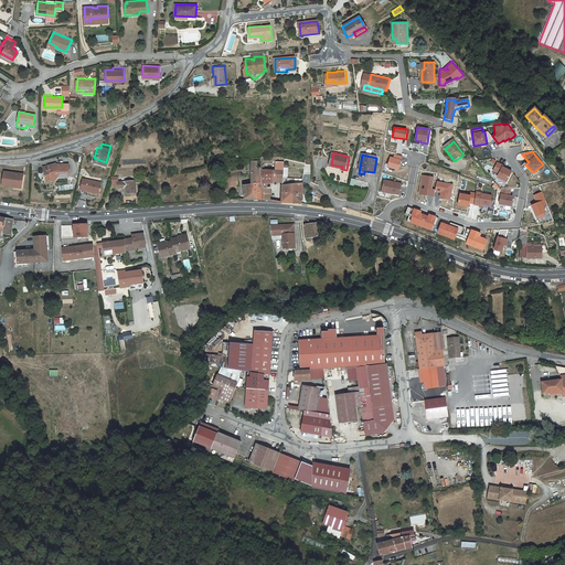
[(403,157),(394,155),(394,158),(391,157),(387,167),(400,170),(403,157)]
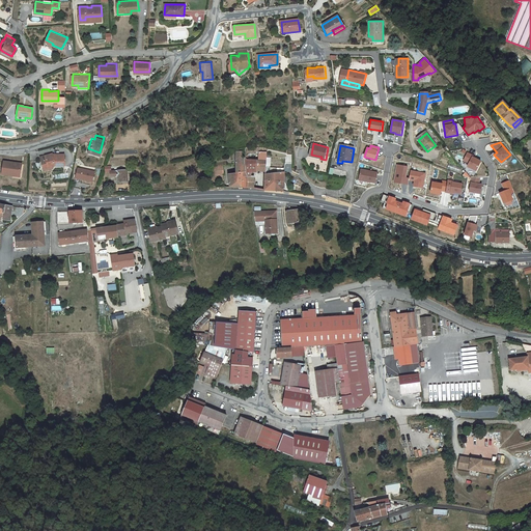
[(233,159),(233,169),(241,169),(245,169),(245,156),(245,154),(242,154),(242,148),(235,148),(233,159)]
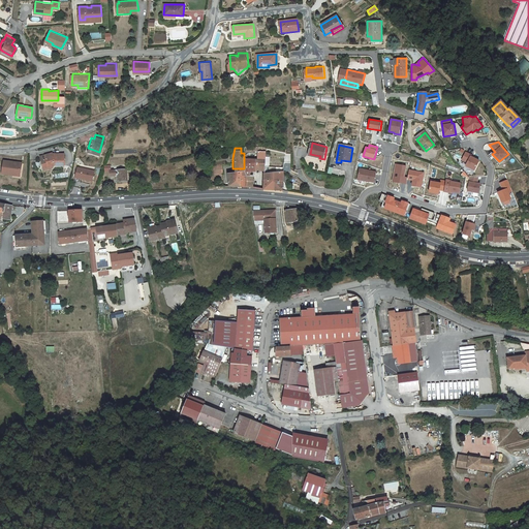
[(472,155),(466,152),(462,160),(467,162),(466,165),(475,170),(480,160),(472,156),(472,155)]
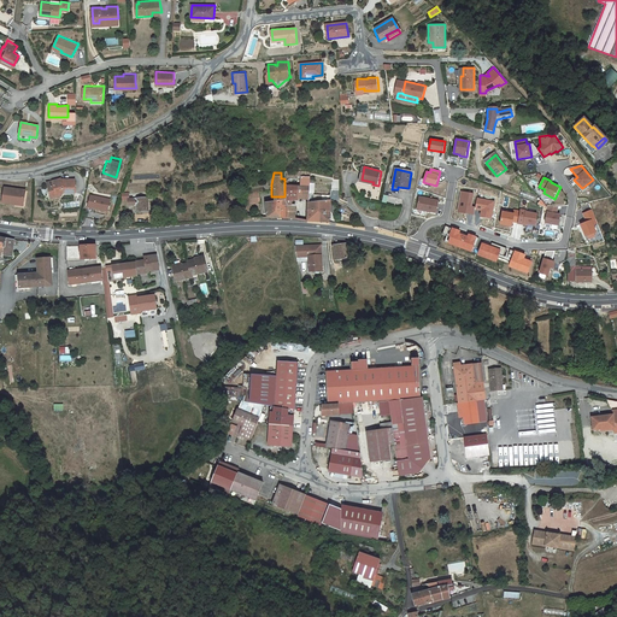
[(75,193),(75,180),(62,180),(62,178),(51,181),(53,189),(48,191),(50,197),(63,193),(75,193)]
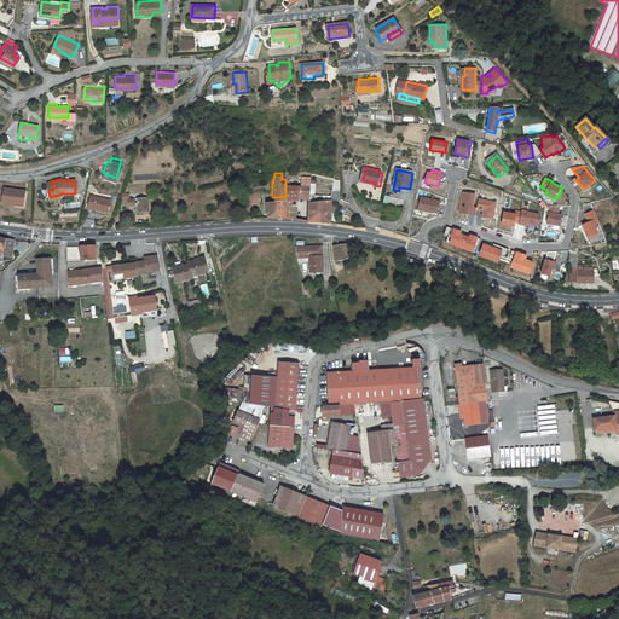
[(285,197),(291,197),(294,197),(298,197),(299,191),(299,183),(285,181),(285,197)]
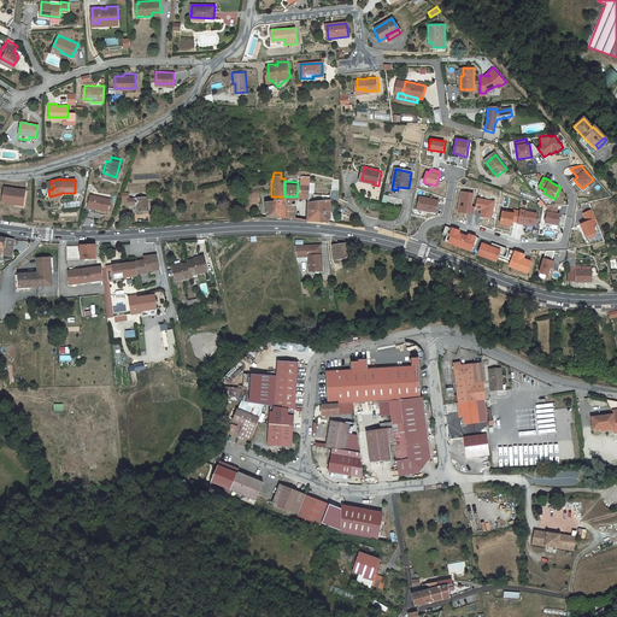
[(309,182),(298,182),(298,191),(307,192),(309,182)]
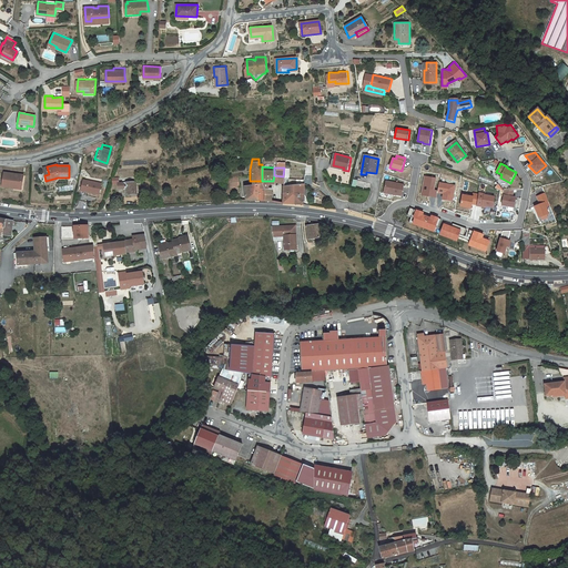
[(24,171),(3,169),(1,185),(23,188),(24,171)]
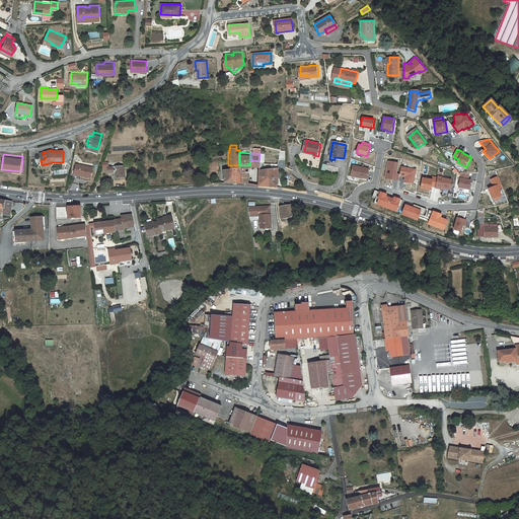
[(215,159),(205,161),(206,168),(217,167),(215,159)]
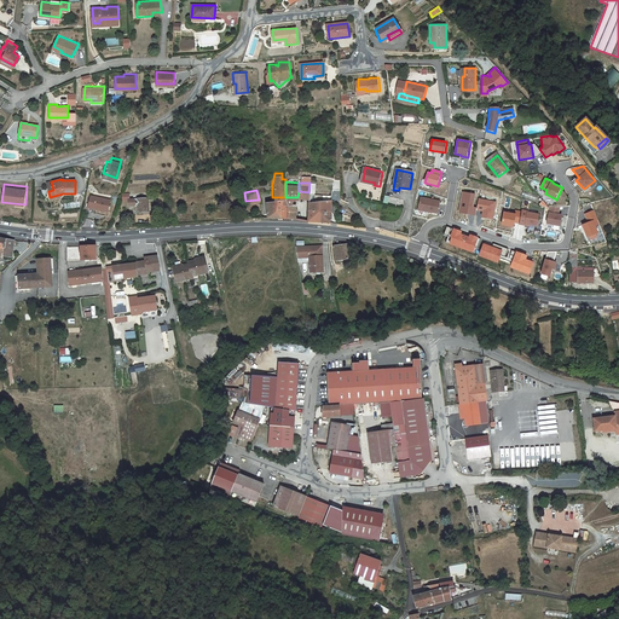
[(110,196),(91,191),(87,203),(108,208),(110,196)]
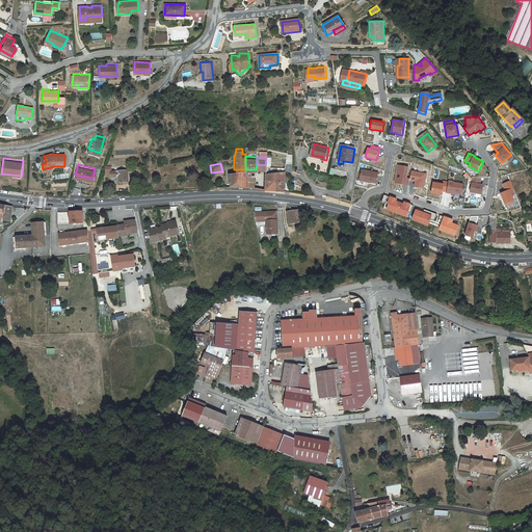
[(408,166),(397,165),(395,183),(409,185),(409,181),(409,179),(407,178),(408,166)]
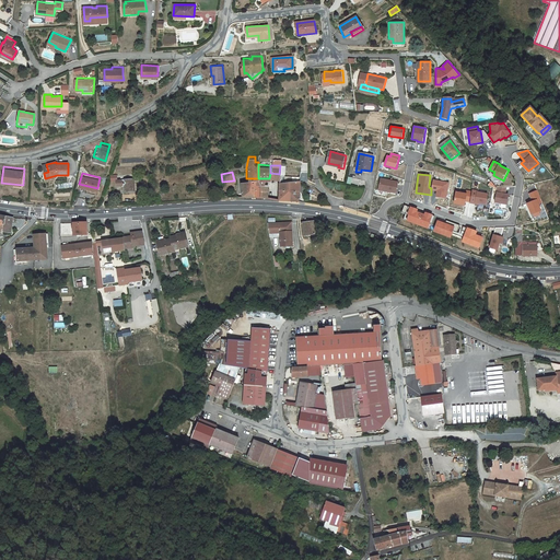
[(133,176),(115,177),(116,184),(123,183),(123,188),(133,187),(133,176)]
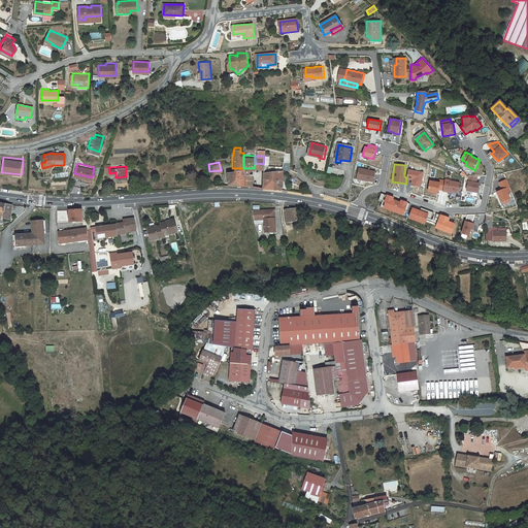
[(234,183),(239,184),(239,168),(232,168),(226,168),(228,183),(229,183),(230,183),(234,183)]
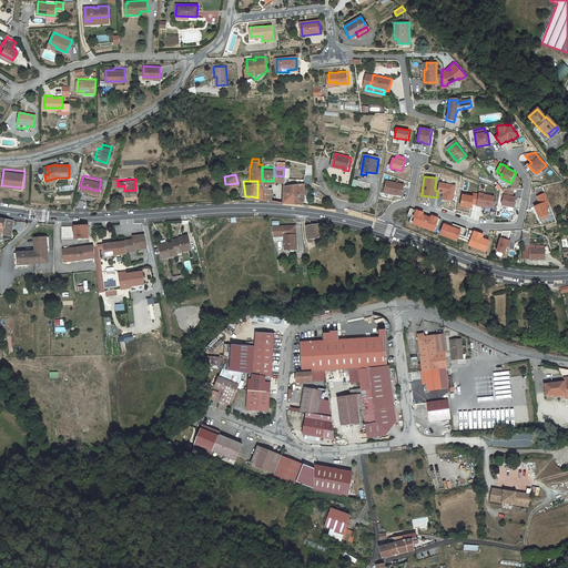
[(271,198),(270,184),(266,184),(267,181),(262,181),(257,181),(257,198),(259,198),(263,198),(271,198)]
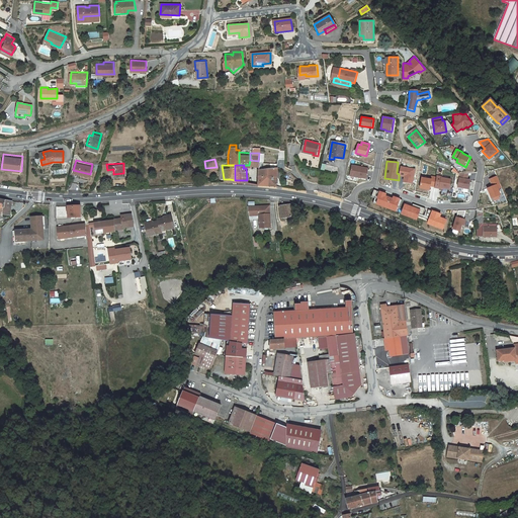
[(368,169),(352,165),(349,176),(366,180),(368,169)]
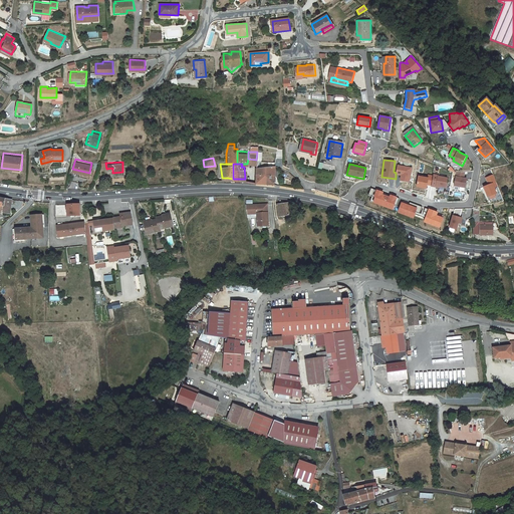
[(273,183),(274,165),(267,166),(266,182),(268,182),(273,183)]
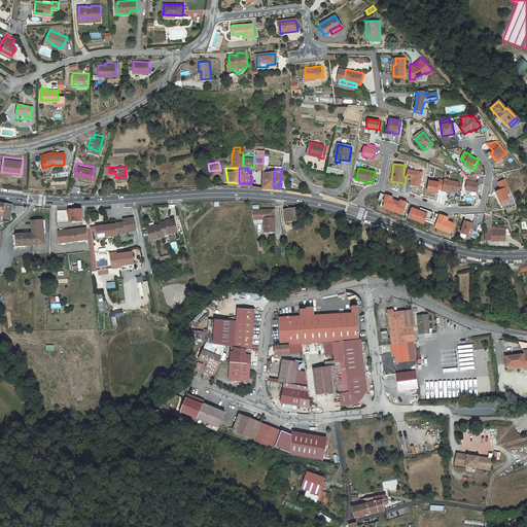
[(422,172),(408,169),(406,179),(411,180),(410,184),(420,187),(422,172)]
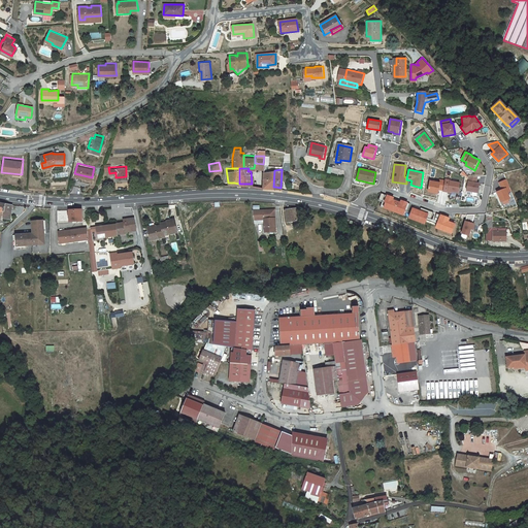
[(274,170),(263,170),(262,186),(266,186),(273,187),(274,170)]
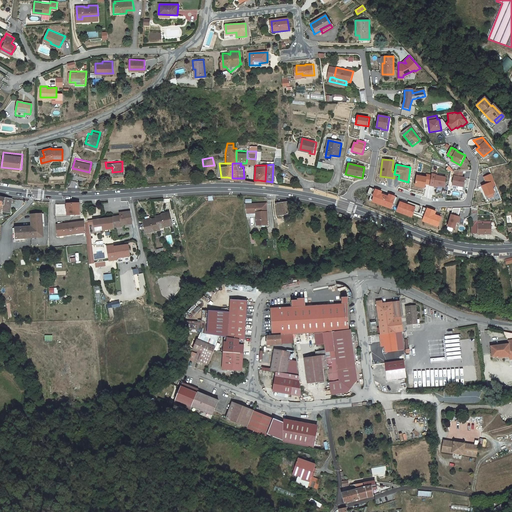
[(463,171),(454,173),(452,185),(464,187),(466,177),(463,177),(463,171)]
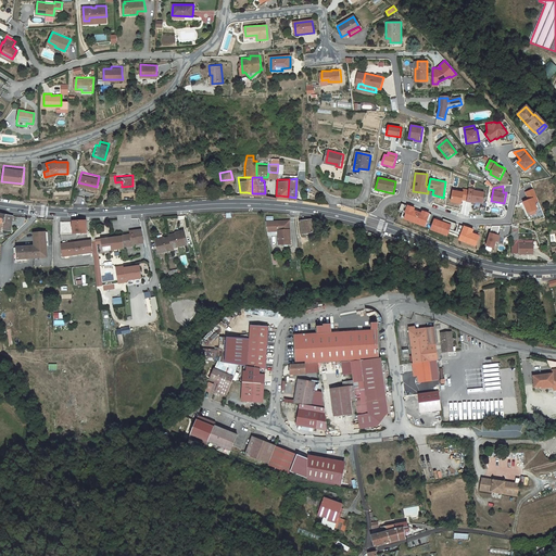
[(483,203),(484,192),(475,191),(475,188),(469,187),(468,190),(467,200),(467,201),(483,203)]
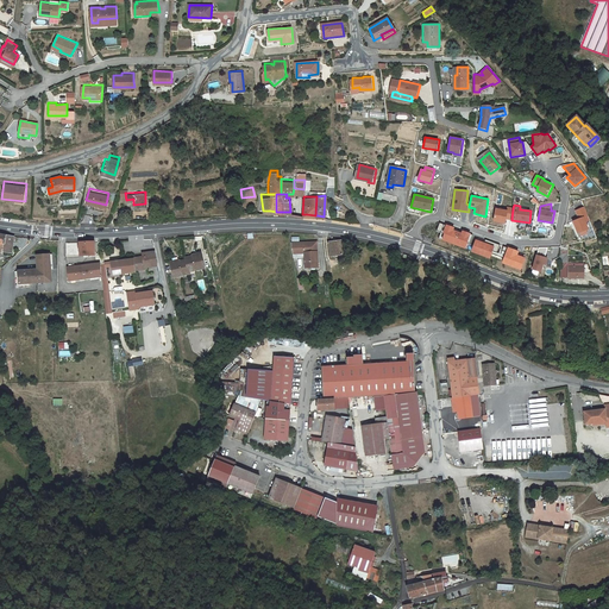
[(507,211),(496,208),(494,220),(506,223),(506,219),(512,219),(513,208),(507,207),(507,211)]
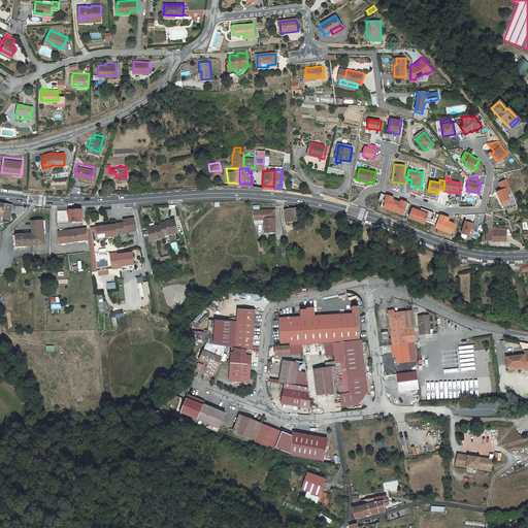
[(506,179),(499,183),(502,190),(496,192),(501,203),(512,199),(507,188),(509,187),(506,179)]
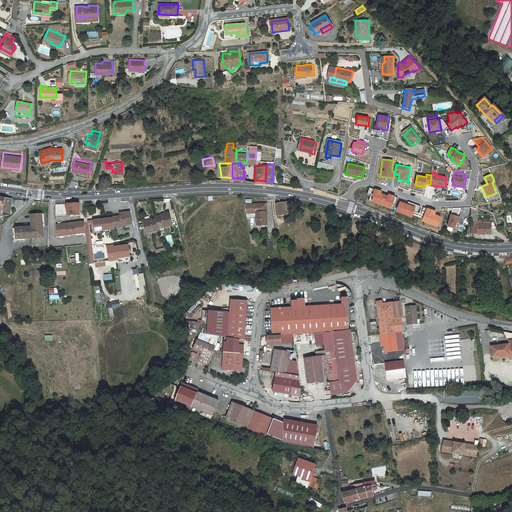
[(396,196),(389,194),(388,196),(382,194),(383,192),(375,189),(371,202),(392,209),(396,196)]
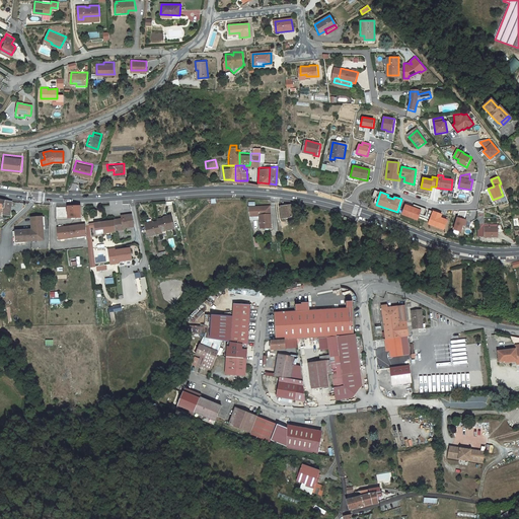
[(0,212),(9,214),(11,199),(8,199),(3,198),(0,197),(0,212)]
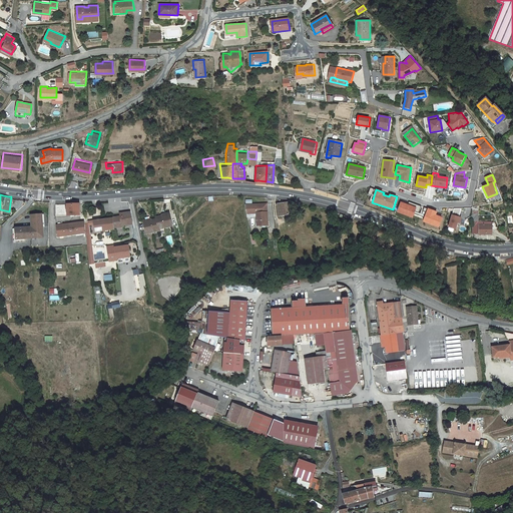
[(288,212),(286,201),(276,202),(277,213),(288,212)]
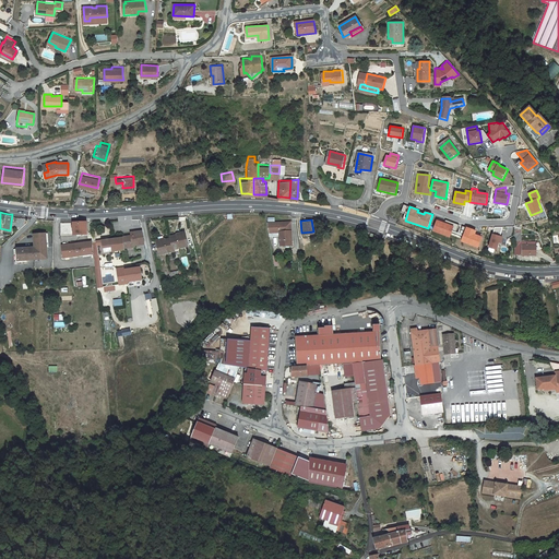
[(454,226),(437,219),(432,232),(451,238),(454,226)]
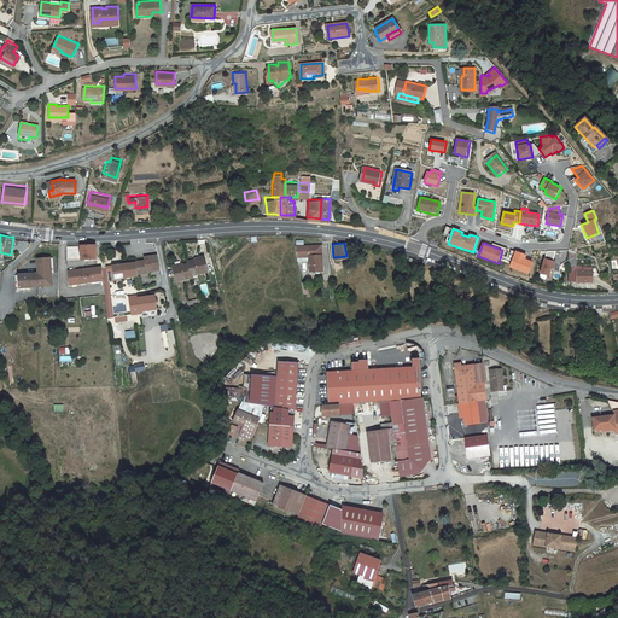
[(92,244),(81,244),(81,258),(95,258),(95,244),(92,244)]
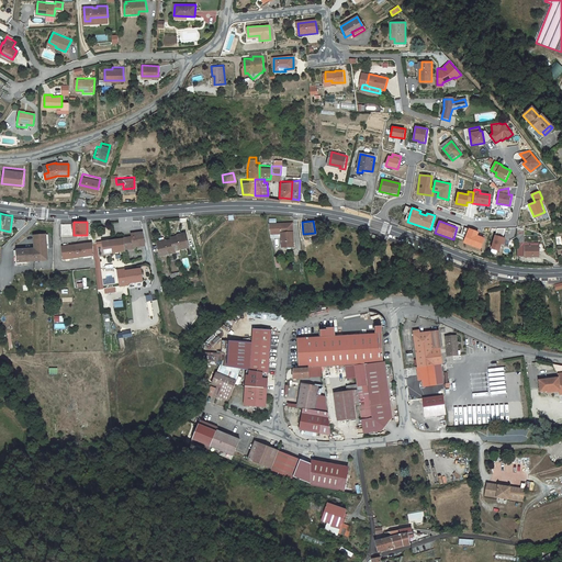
[(293,245),(292,224),(281,224),(281,223),(267,223),(269,232),(281,232),(281,246),(293,245)]
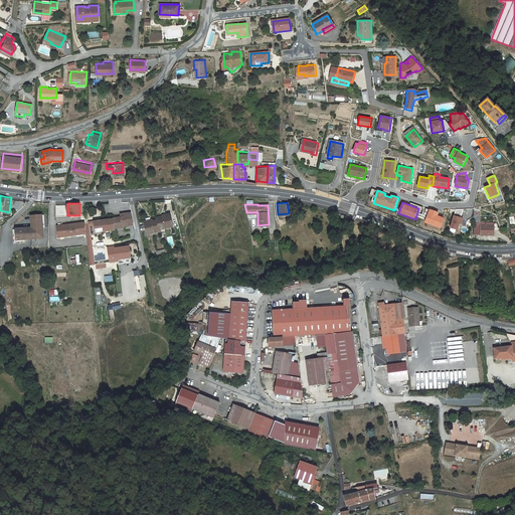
[(112,216),(89,218),(90,226),(90,232),(95,231),(95,229),(114,227),(114,225),(123,224),(123,222),(133,221),(132,216),(130,209),(120,210),(120,214),(112,214),(112,216)]
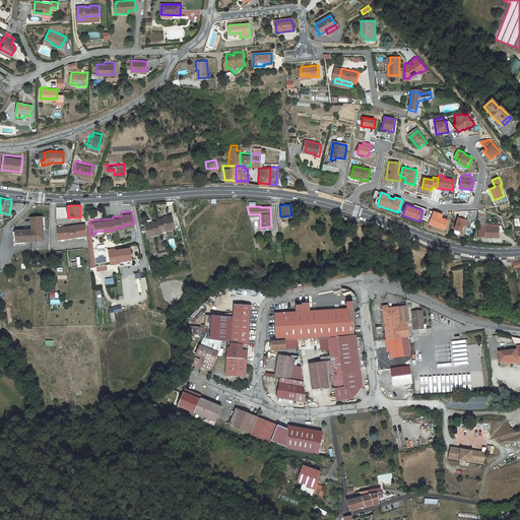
[(444,215),(434,211),(429,225),(446,231),(449,220),(443,217),(444,215)]
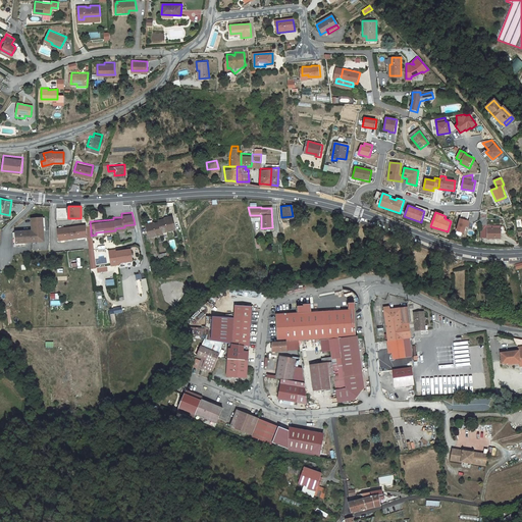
[(33,228),(32,228),(32,240),(45,239),(44,228),(46,228),(46,215),(33,216),(33,228)]
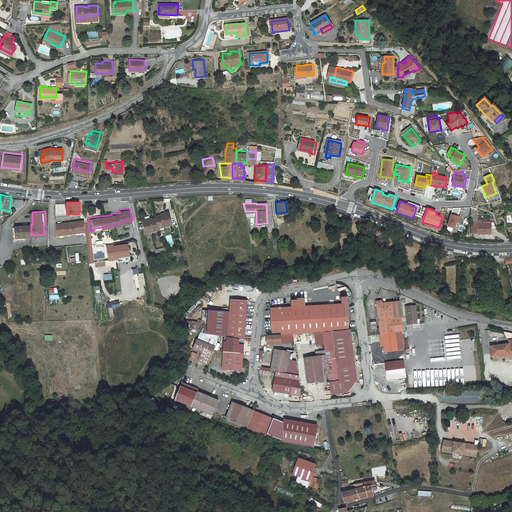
[(158,227),(171,224),(169,212),(155,215),(156,217),(158,227)]
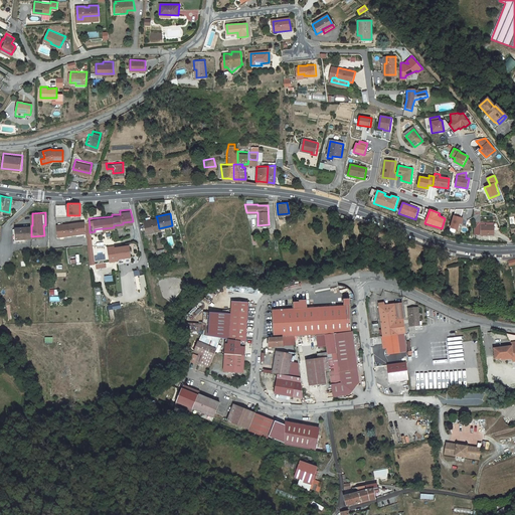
[(464,219),(455,217),(451,228),(458,230),(460,224),(462,224),(464,219)]
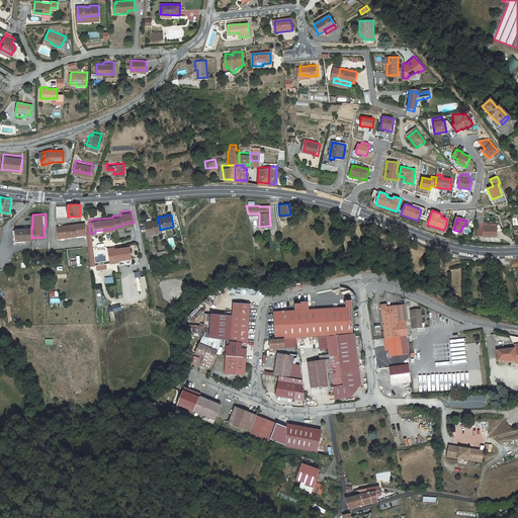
[(160,232),(160,230),(158,220),(145,223),(147,235),(160,232)]
